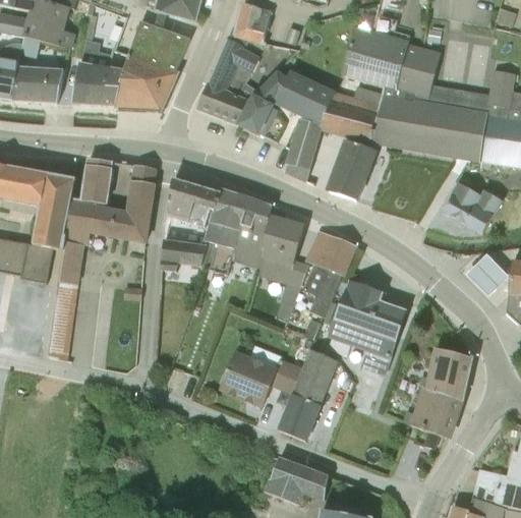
[(0,0),(0,5),(29,11),(33,12),(36,0),(43,0),(54,3),(55,0),(0,0)]
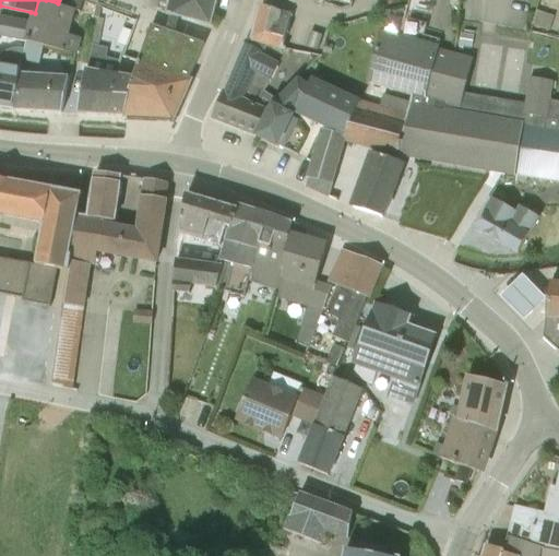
[(35,13),(31,12),(28,16),(24,39),(43,44),(73,50),(76,51),(81,36),(68,33),(74,9),(79,10),(82,0),(59,0),(58,3),(46,0),(38,0),(35,13)]
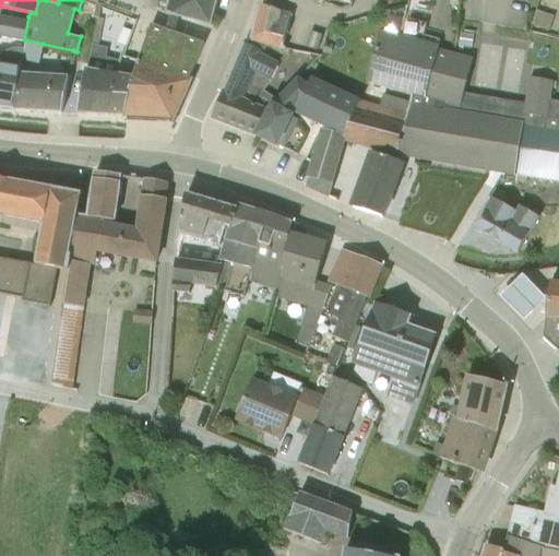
[(159,0),(159,2),(168,4),(166,10),(209,22),(214,0),(159,0)]
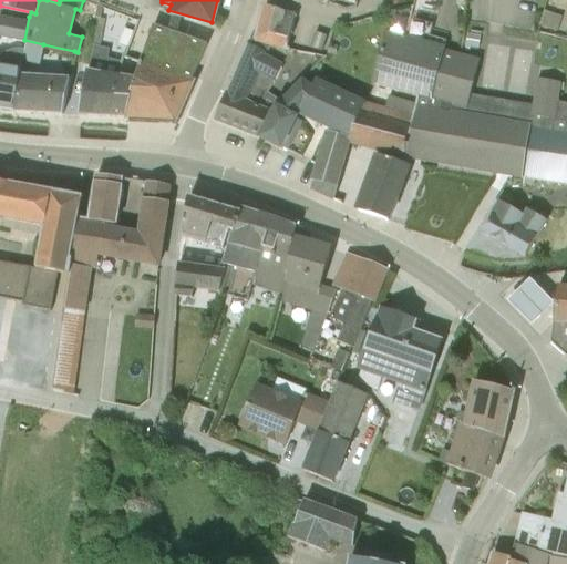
[(255,38),(285,49),(295,11),(264,3),(256,34),(255,38)]
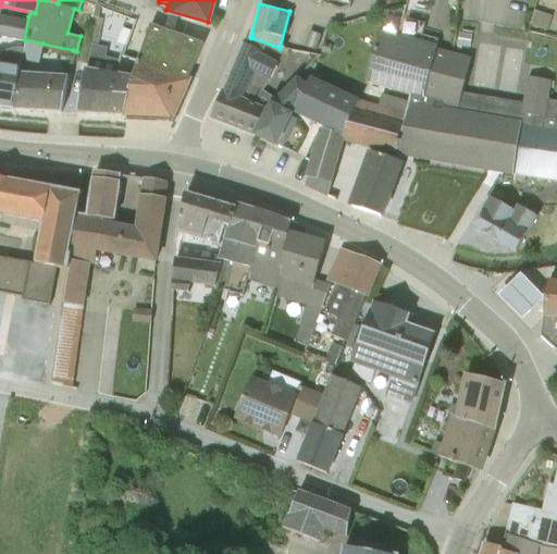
[(423,96),(435,47),(438,38),(421,33),(423,22),(403,17),(405,5),(384,11),(366,79),(409,93),(423,96)]
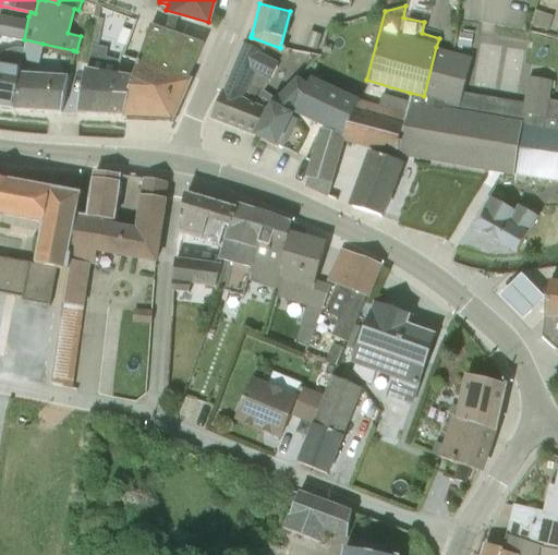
[(534,8),(529,23),(547,29),(553,14),(534,8)]
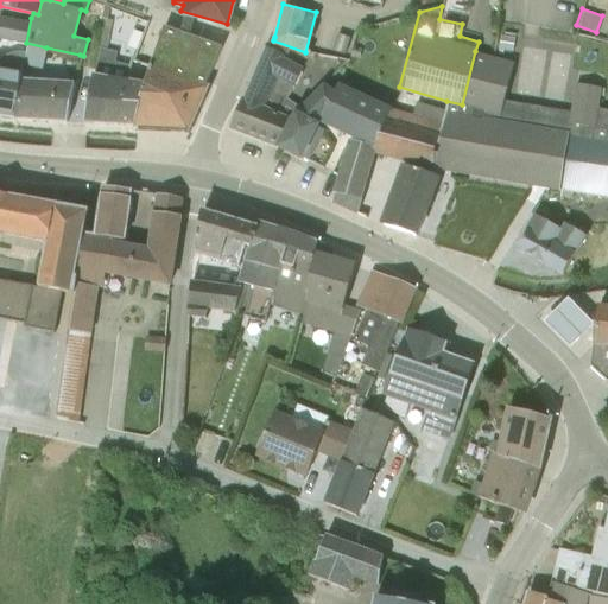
[(0,37),(26,43),(31,18),(0,14),(0,37)]
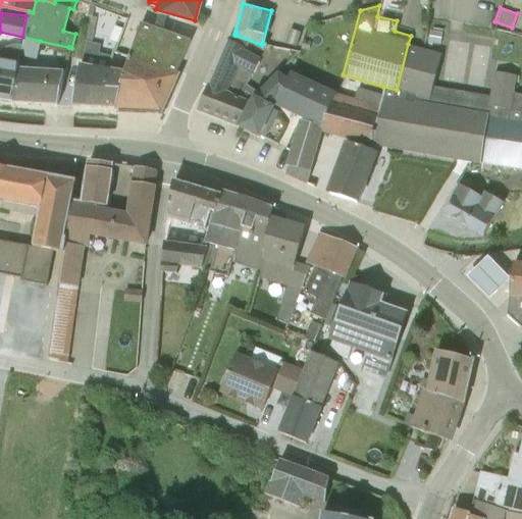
[(123,68),(115,106),(118,106),(137,107),(160,108),(176,69),(191,38),(176,34),(162,29),(141,20),(123,68)]
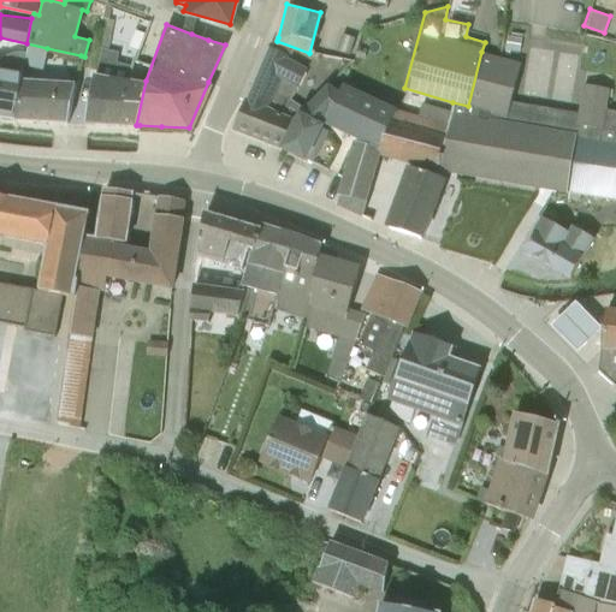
[(342,33),(336,49),(349,54),(355,36),(342,33)]
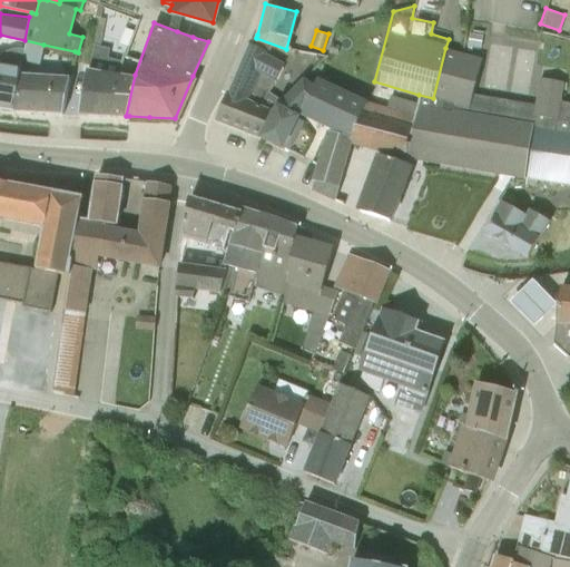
[(227,90),(274,108),(283,97),(269,90),(291,50),(286,49),(256,38),(251,37),(227,90)]
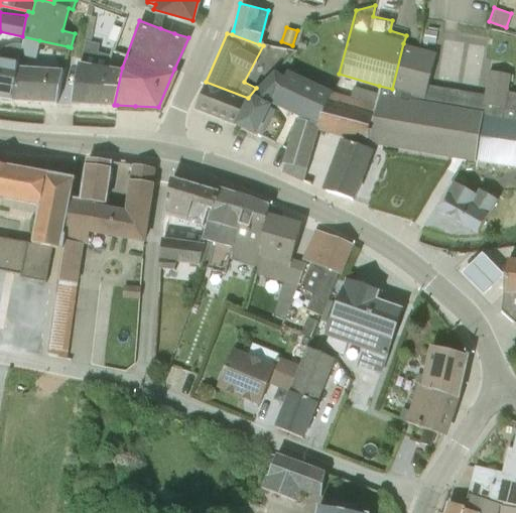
[(21,42),(19,53),(36,56),(39,40),(22,36),(21,42)]
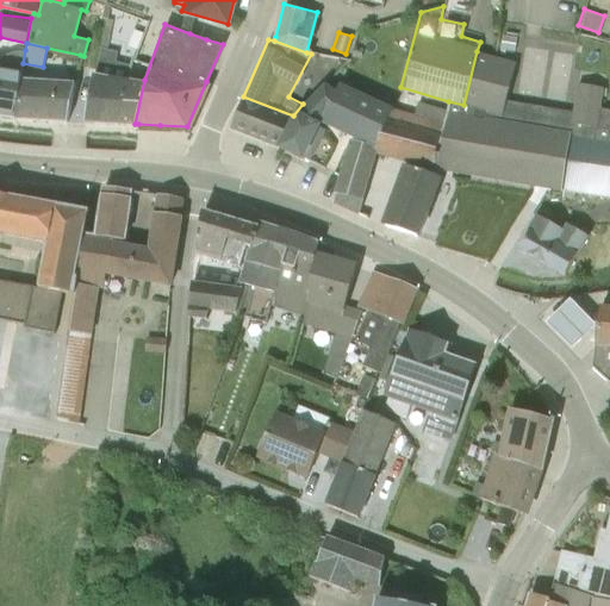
[(117,123),(126,77),(130,62),(114,60),(117,50),(99,47),(85,122),(117,123)]
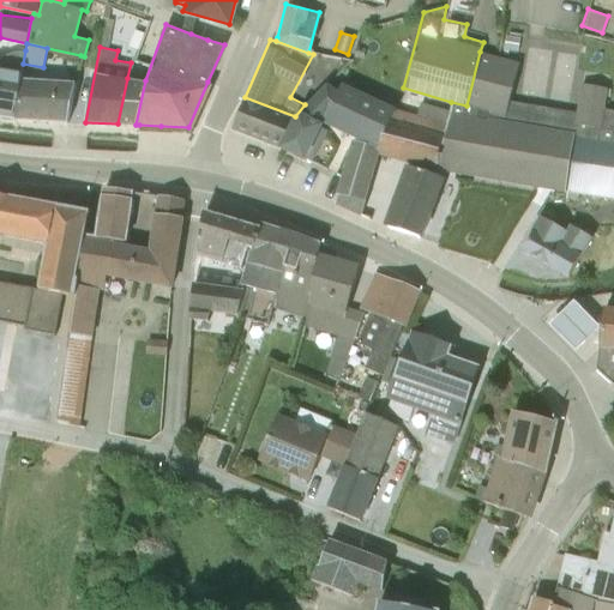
[(0,115),(16,118),(22,78),(23,64),(25,50),(14,50),(6,53),(0,56),(0,115)]
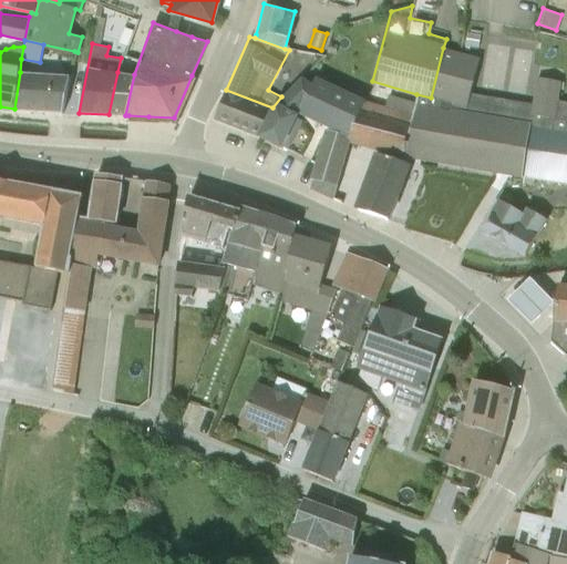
[(415,101),(529,124),(566,130),(566,100),(557,99),(560,80),(535,77),(532,102),(470,92),(480,57),(443,48),(431,98),(416,94),(415,101)]
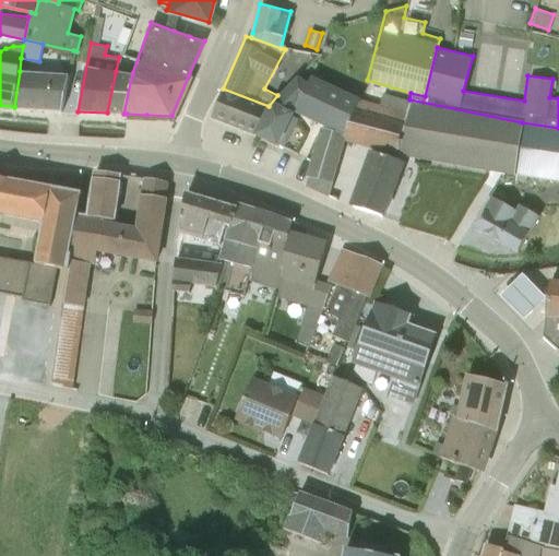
[(20,71),(14,107),(61,110),(63,74),(20,71)]
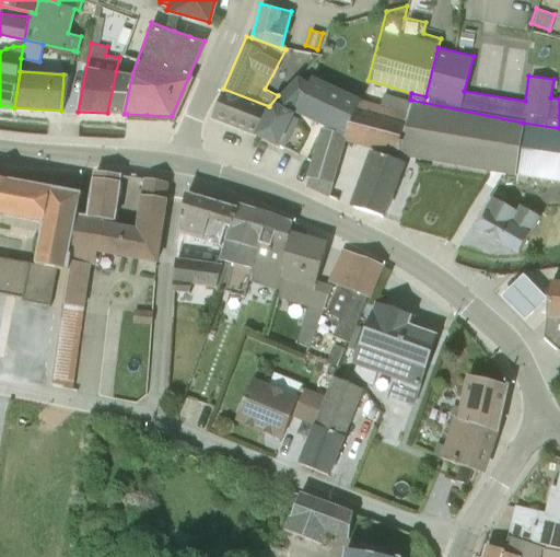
[(116,71),(107,113),(124,114),(132,73),(116,71)]
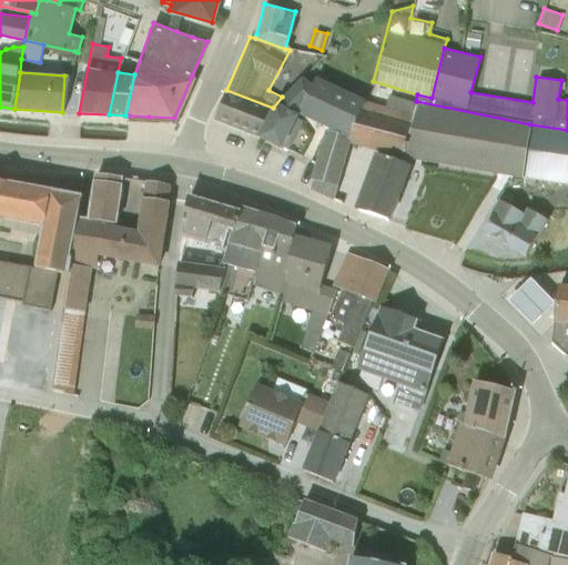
[(273,108),(260,135),(281,147),(282,144),(286,148),(303,115),(326,128),(350,137),(362,110),(402,121),(411,123),(416,101),(387,93),(384,104),(365,99),(316,76),(312,84),(298,73),(282,97),(273,108)]
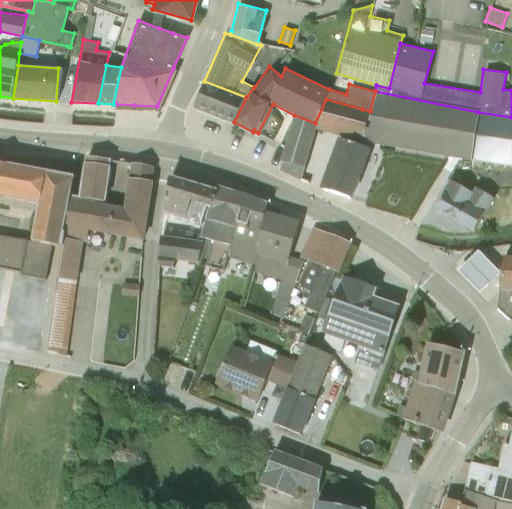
[(134,105),(116,104),(116,108),(155,110),(159,110),(177,70),(173,68),(157,106),(134,105)]
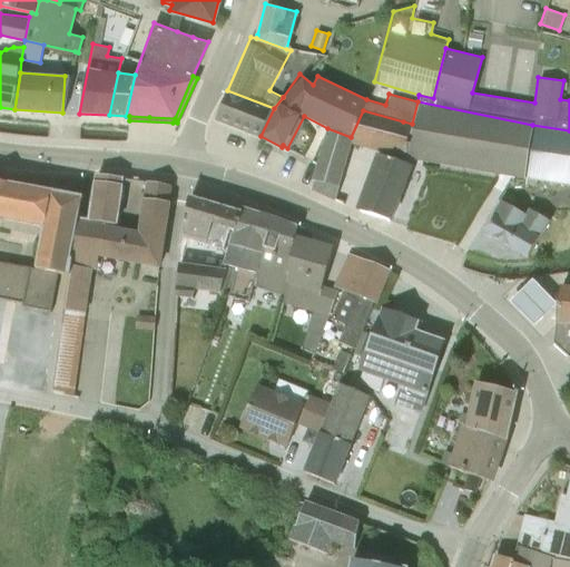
[(274,108),(227,90),(217,117),(218,120),(261,136),(274,108)]
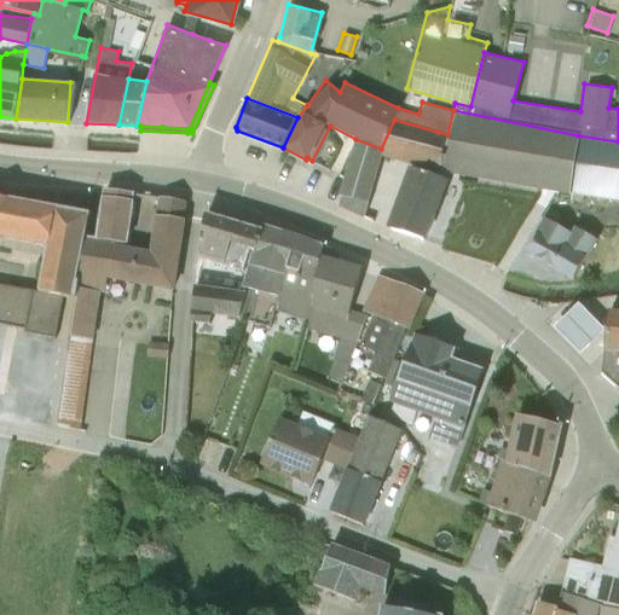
[(578,135),(453,110),(447,134),(439,169),(547,187),(571,191),(578,135)]
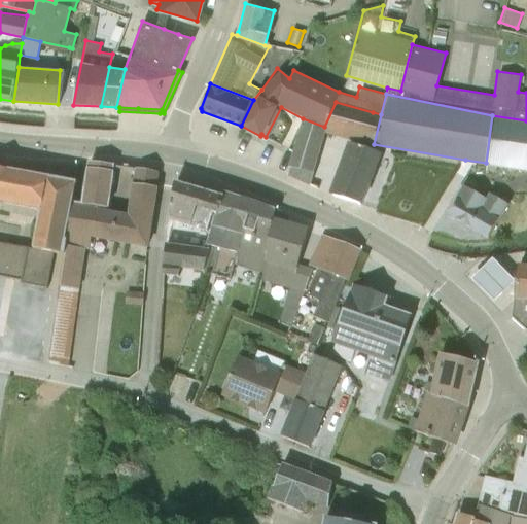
[(324,127),(303,118),(293,152),(287,172),(307,181),(313,172),(325,132),(348,139),(331,194),(360,202),(376,150),(372,149),(374,144),(381,114),(373,112),(336,102),(324,127)]
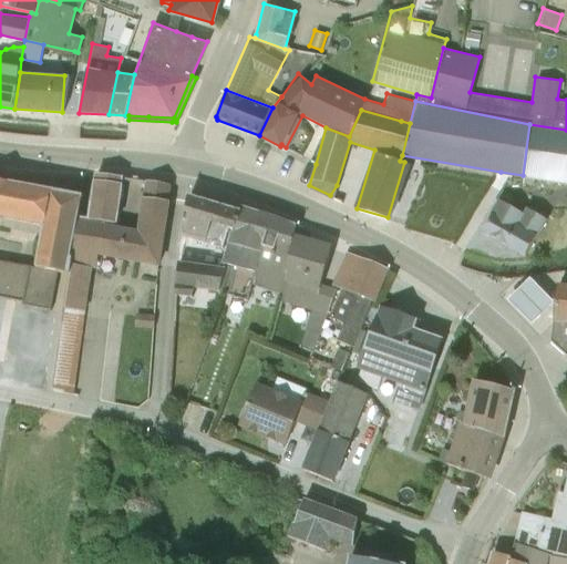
[(566,130),(529,124),(523,175),(566,184),(566,130)]
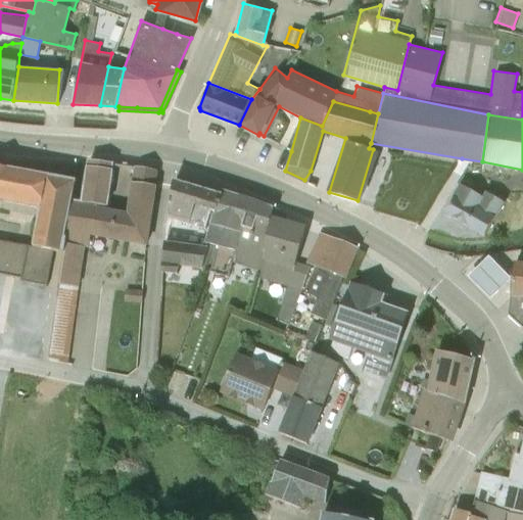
[(114,161),(100,160),(88,158),(83,200),(72,198),(64,250),(48,358),(66,362),(84,245),(89,246),(91,233),(145,242),(152,202),(154,178),(155,170),(154,169),(136,166),(114,161)]
